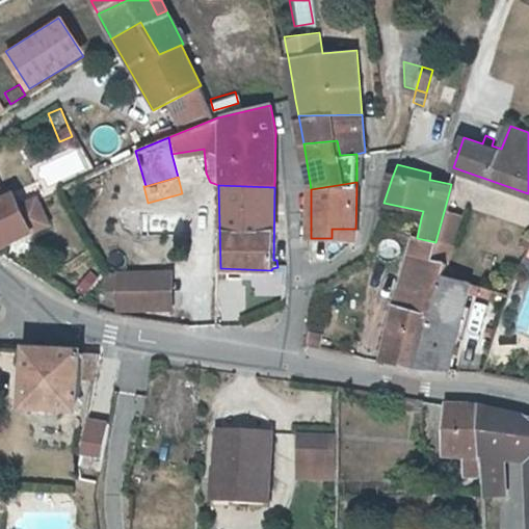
[(9,194),(0,199),(0,243),(47,221),(33,195),(15,204),(9,194)]
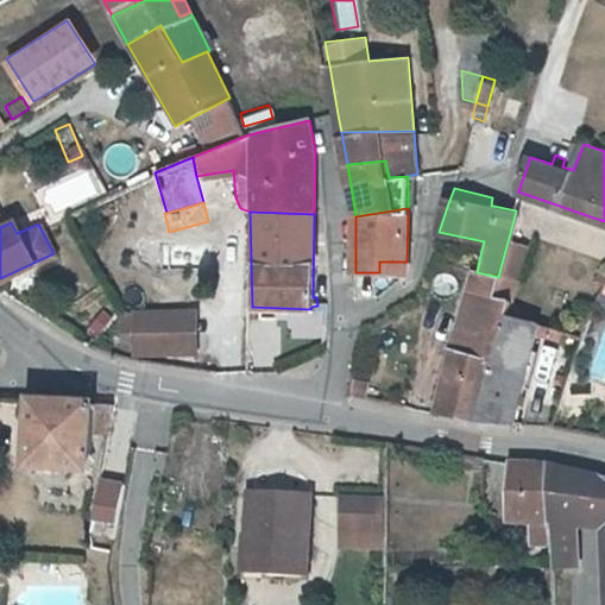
[(497,277),(492,297),(508,301),(524,241),(509,238),(506,246),(498,277),(497,277)]
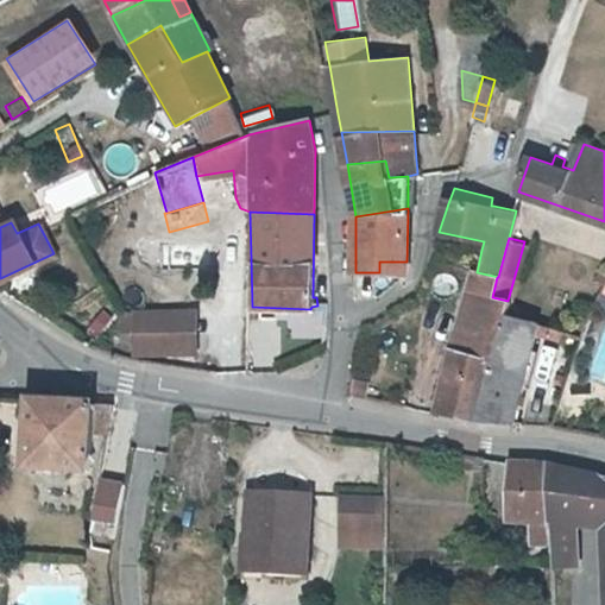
[(379,262),(379,272),(407,272),(407,262),(379,262)]
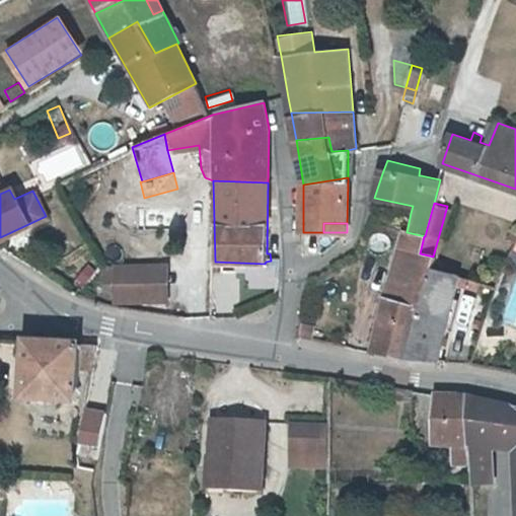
[(411,251),(420,253),(424,236),(425,236),(407,232),(402,231),(397,249),(411,251)]
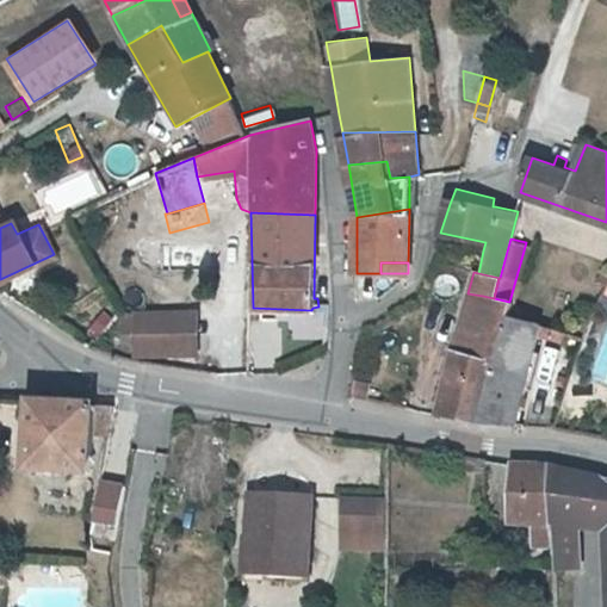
[(483,296),(468,293),(453,348),(495,358),(501,335),(476,329),(483,296)]
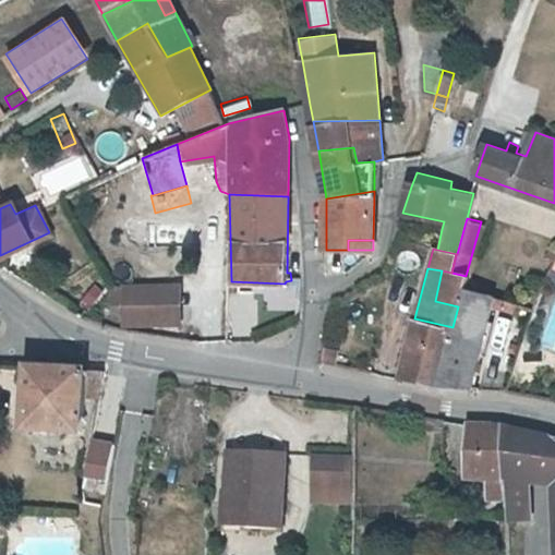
[(451,273),(442,270),(435,301),(458,306),(462,286),(466,276),(451,273)]
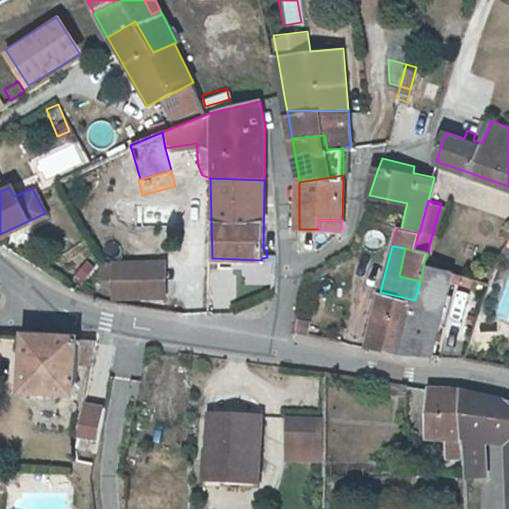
[(141,261),(112,262),(113,280),(141,280),(141,261)]
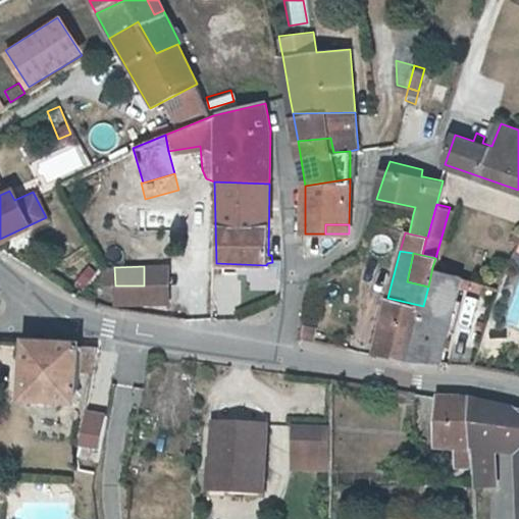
[(144,286),(115,286),(116,301),(166,301),(165,266),(144,266),(144,286)]
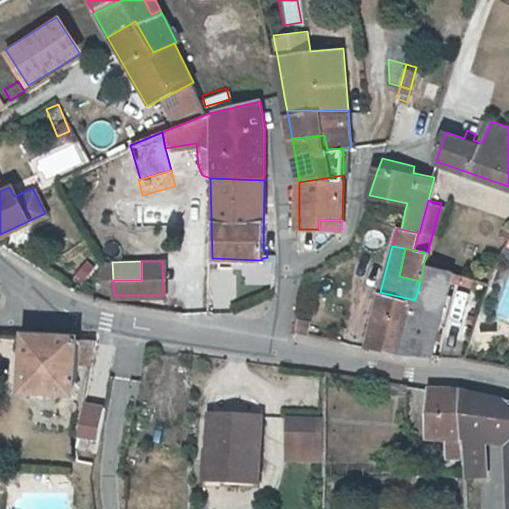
[(424,262),(420,281),(415,300),(415,301),(402,354),(431,355),(452,279),(453,272),(424,262)]
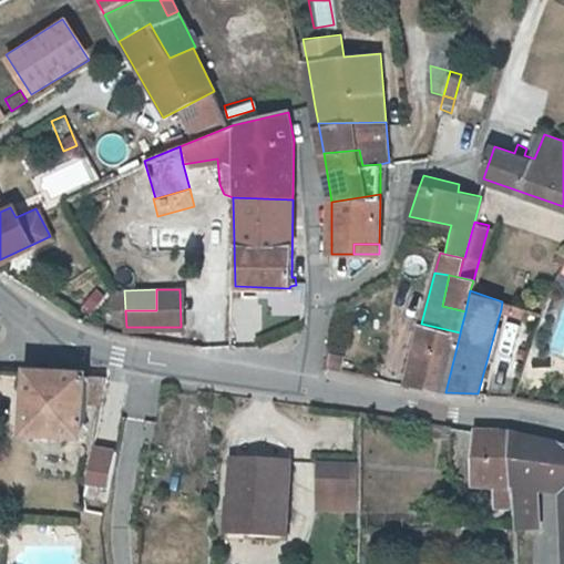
[(534,304),(542,308),(547,296),(540,293),(534,304)]
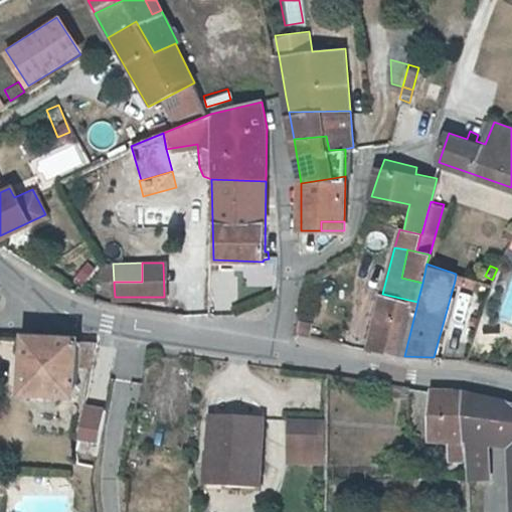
[(456,274),(455,281),(462,284),(464,276),(456,274)]
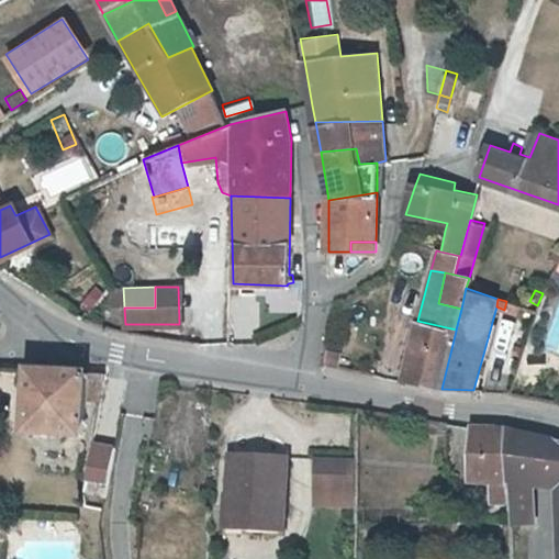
[(511,311),(513,304),(506,301),(504,310),(511,311)]
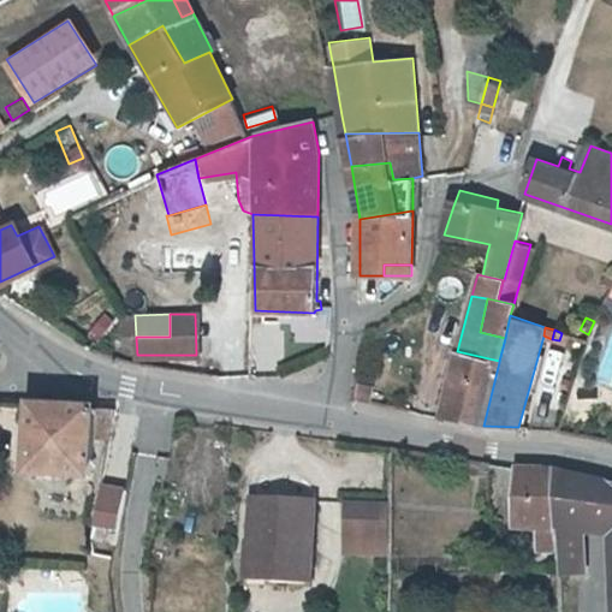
[(562,333),(559,340),(568,344),(571,336),(562,333)]
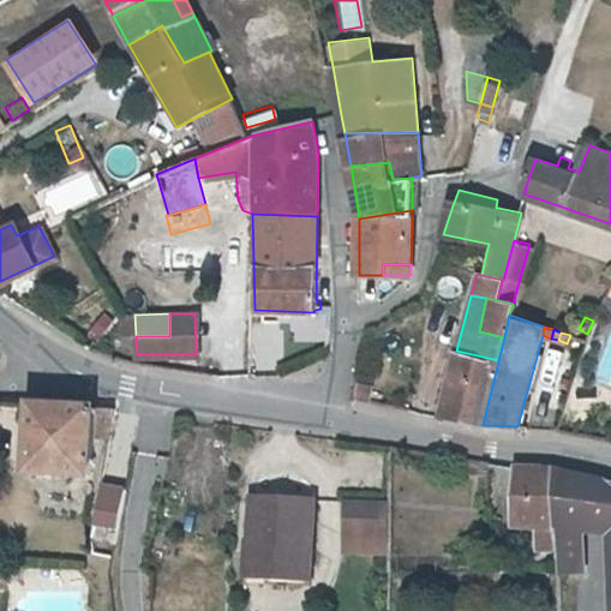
[(439,414),(483,425),(498,361),(498,360),(456,351),(439,414)]
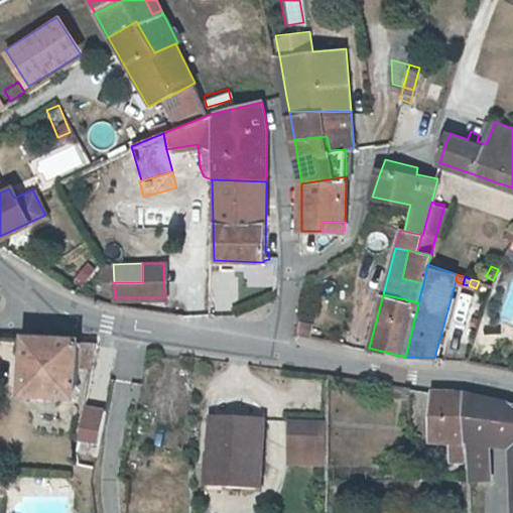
[(472,349),(491,349),(492,329),(473,328),(472,349)]
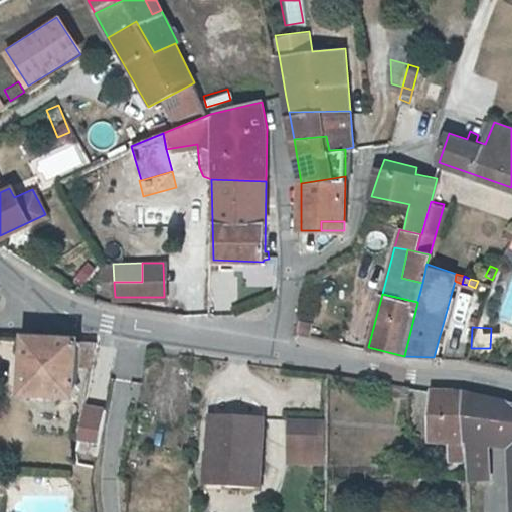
[(90,363),(94,338),(24,333),(23,391),(74,395),(75,362),(90,363)]
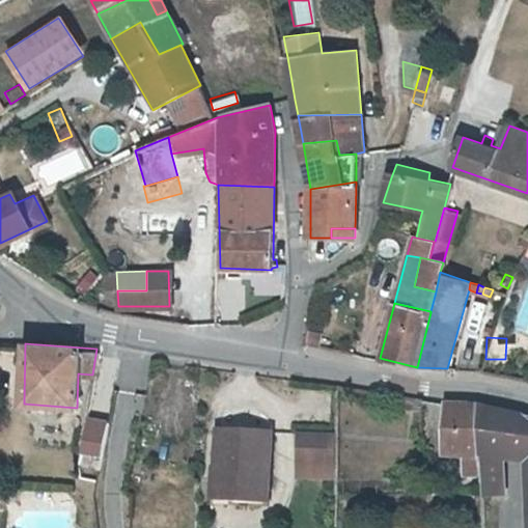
[(477,455),(474,404),(445,400),(443,454),(477,455)]
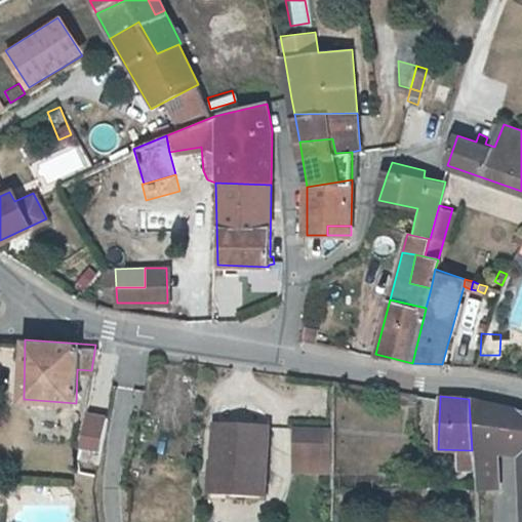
[(521,451),(521,412),(469,399),(472,450),(493,450),(521,451)]
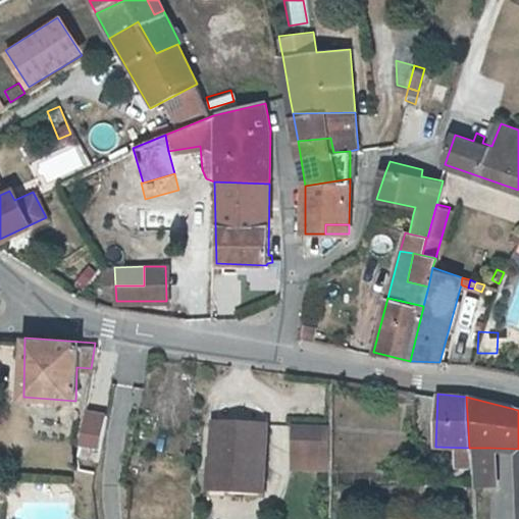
[(96,447),(104,411),(83,406),(74,443),(96,447)]
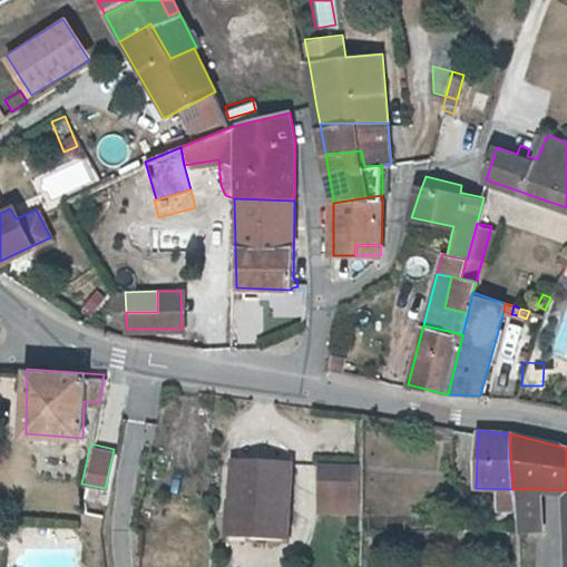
[(291,456),(235,455),(234,505),(231,505),(230,527),(230,530),(253,530),(252,536),(274,537),(275,528),(290,529),(291,456)]
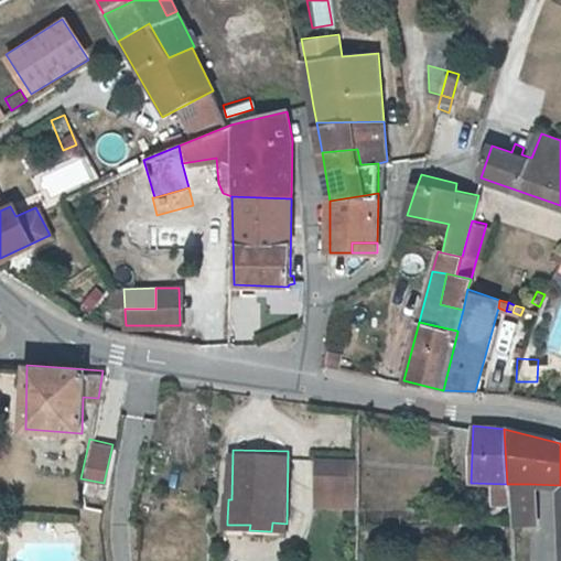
[(354,453),(315,452),(316,497),(355,497),(354,453)]
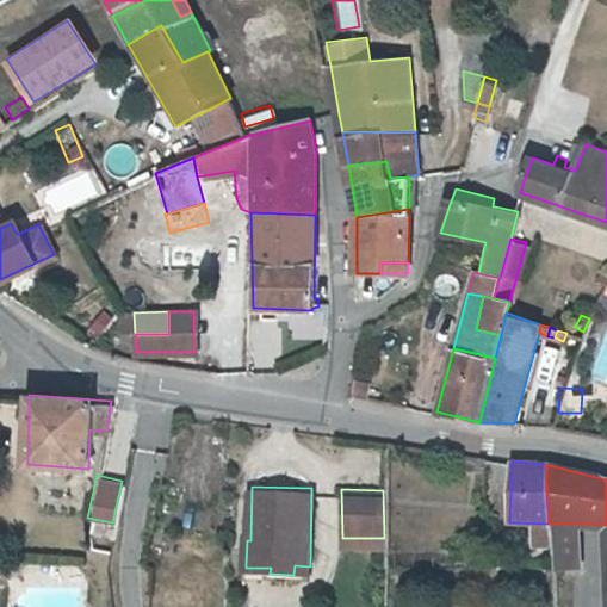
[(574,524),(549,524),(551,562),(575,562),(574,524)]
